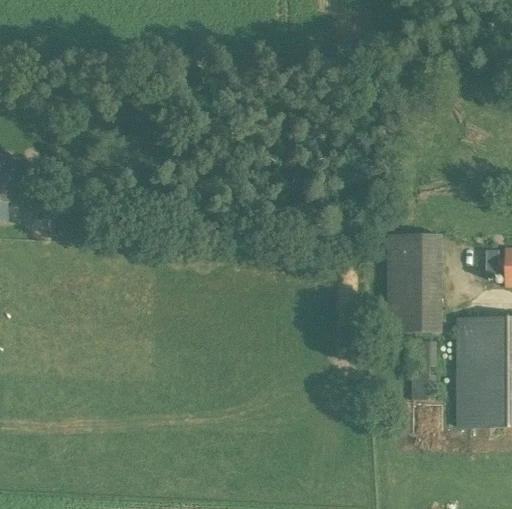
[(0,200),(9,201),(10,155),(0,154),(0,200)]
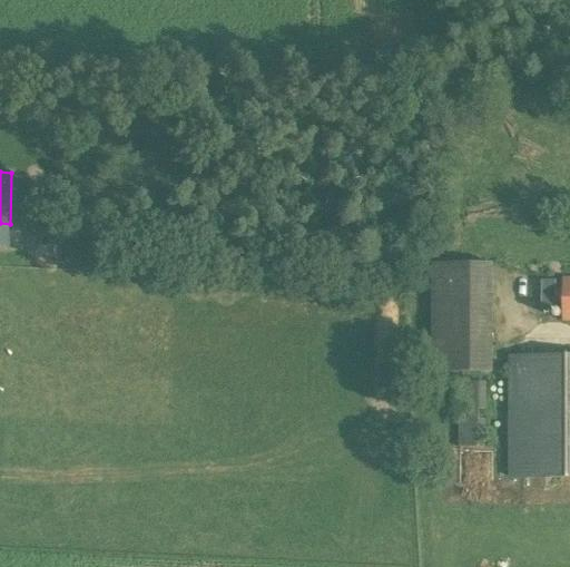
[(490,368),(491,258),(433,257),(432,367),(490,368)]
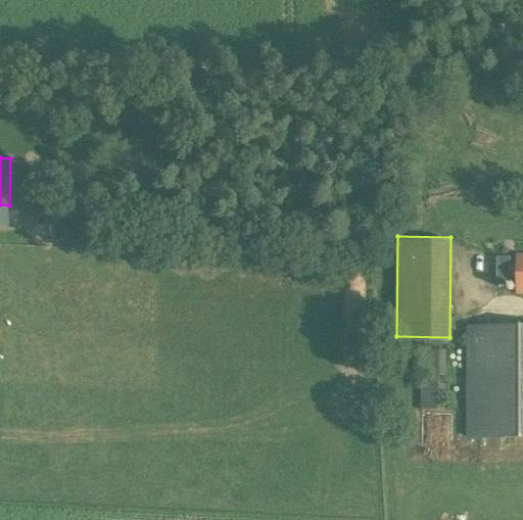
[(496,254),(496,279),(510,279),(510,253),(496,254)]
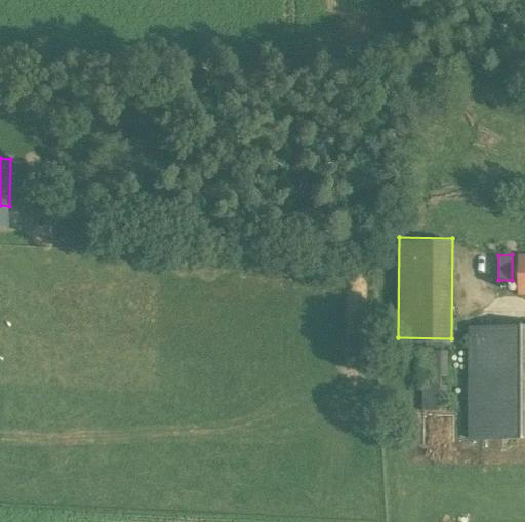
[(468,438),(524,437),(524,324),(468,325),(468,438)]
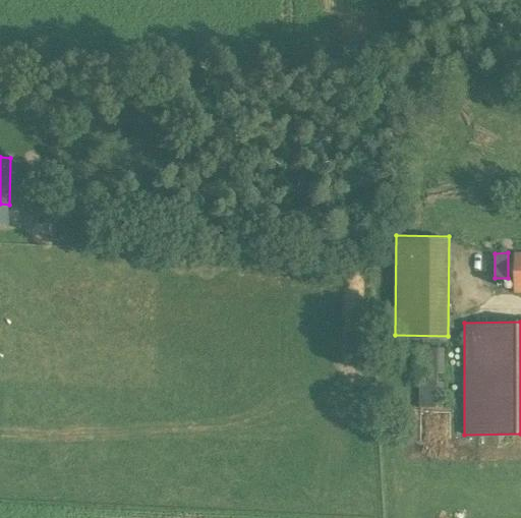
[(445,370),(444,336),(412,337),(413,392),(436,392),(436,370),(445,370)]
